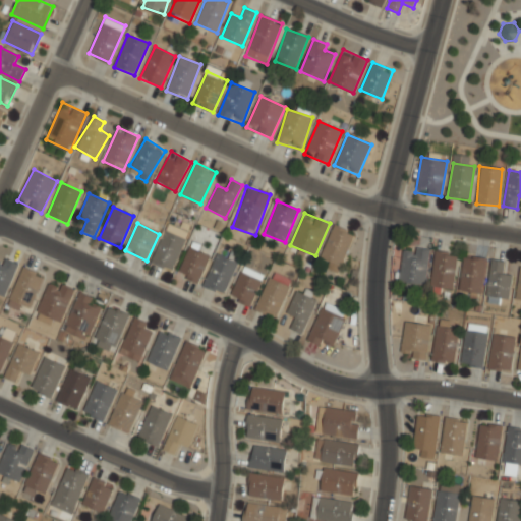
[(330,259),(327,268),(338,272),(355,234),(334,224),(320,255),(330,259)]
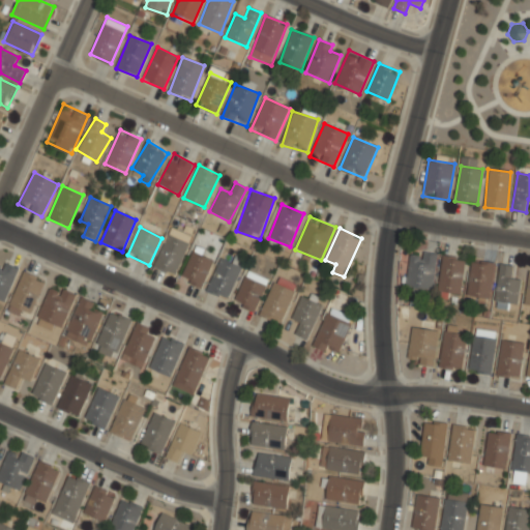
[(153,265),(174,275),(188,243),(169,234),(153,265)]
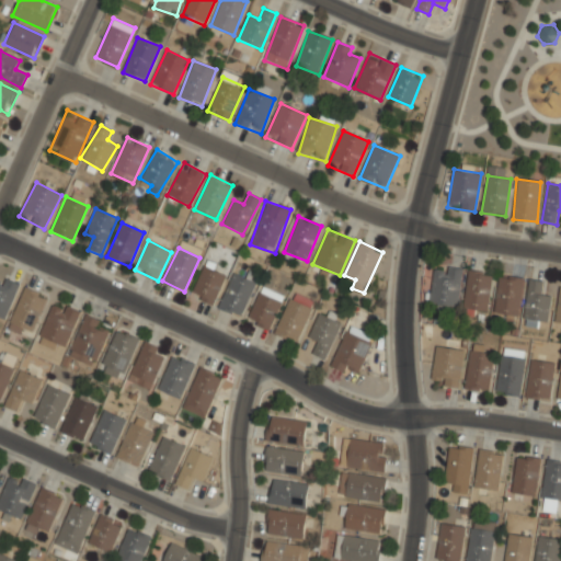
[(191,295),(212,306),(227,275),(206,264),(191,295)]
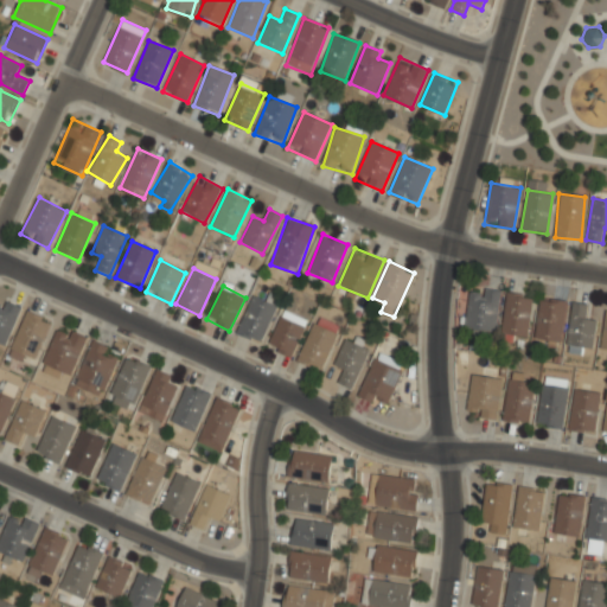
[(500,292),(470,288),(465,331),(496,334),(500,292)]
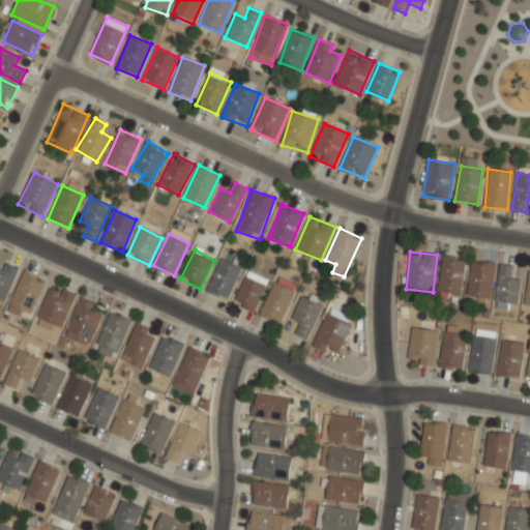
[(438,290),(460,294),(465,260),(443,256),(438,290)]
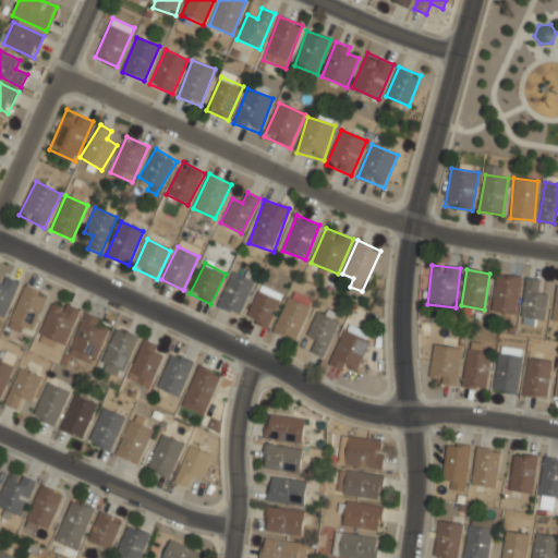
[(216,305),(238,316),(255,281),(234,270),(216,305)]
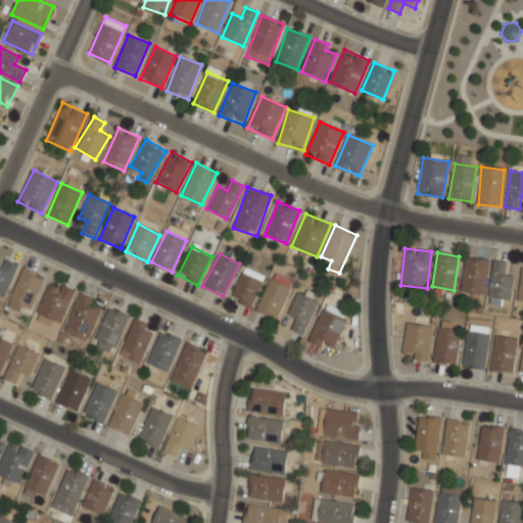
[(0,295),(4,297),(18,266),(0,256),(0,295)]
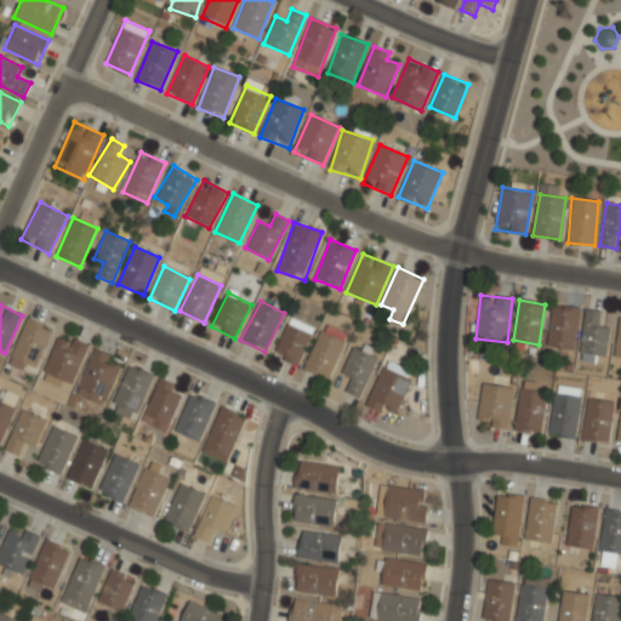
[(547,348),(574,352),(579,307),(552,305),(547,348)]
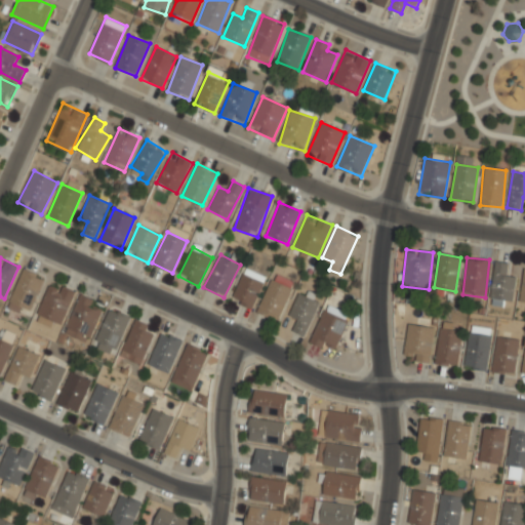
[(502,305),(503,299),(513,300),(516,275),(506,274),(507,263),(495,260),(490,304),(502,305)]
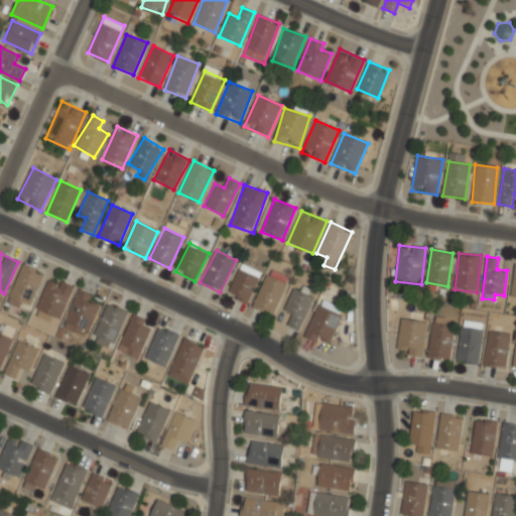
[(260,270),(238,263),(228,296),(250,303),(260,270)]
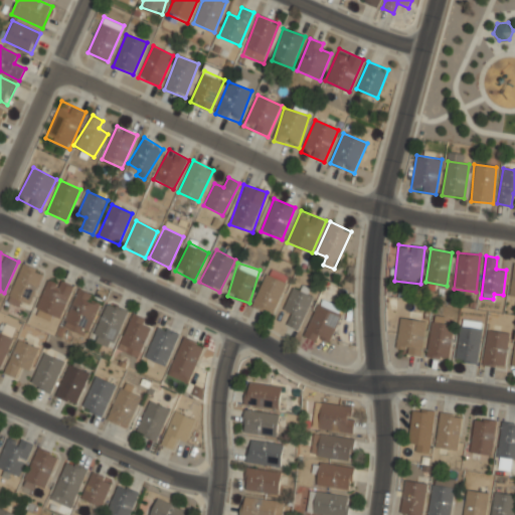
[(43,273),(23,264),(7,299),(27,308),(43,273)]
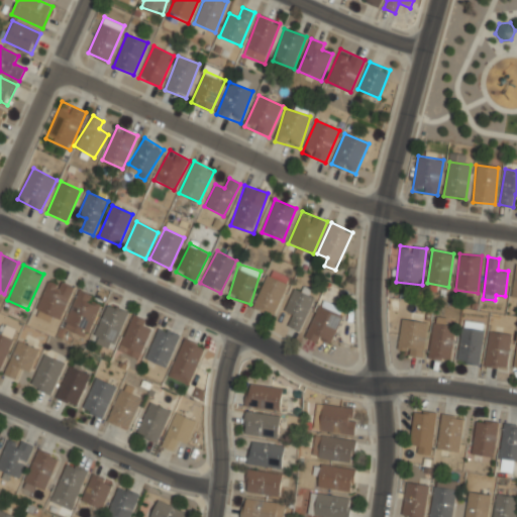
[(254,308),(277,315),(288,275),(266,269),(254,308)]
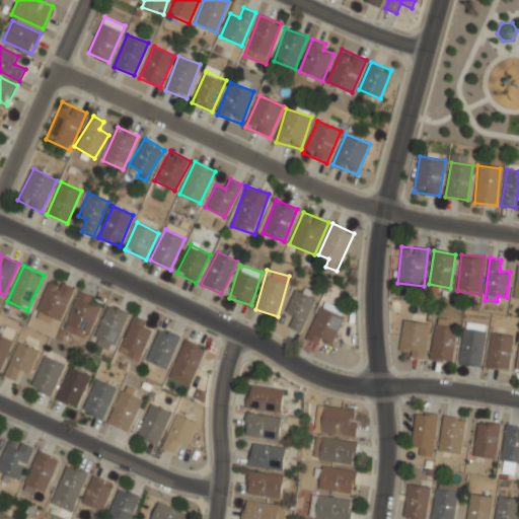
[(74,290),(51,279),(35,311),(59,322),(74,290)]
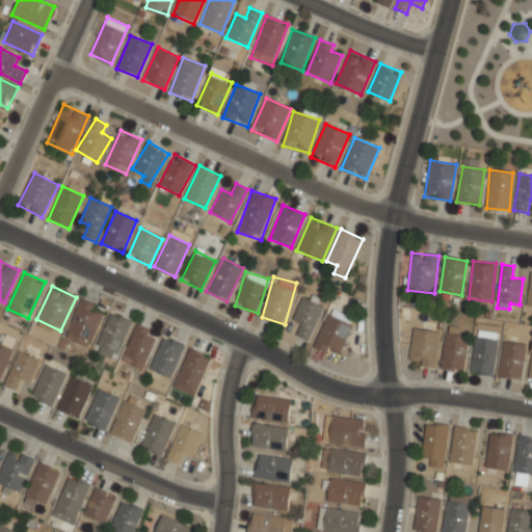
[(301,325),(296,336),(308,341),(326,301),(304,291),(291,320),(301,325)]
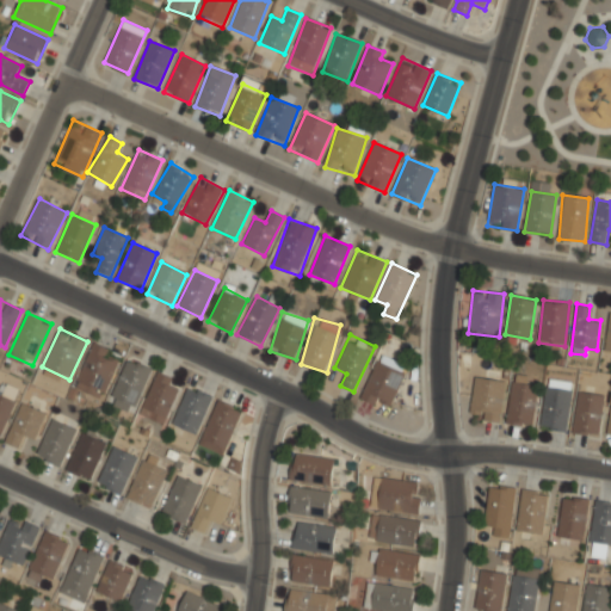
[(92,344),(73,387),(102,399),(121,357),(92,344)]
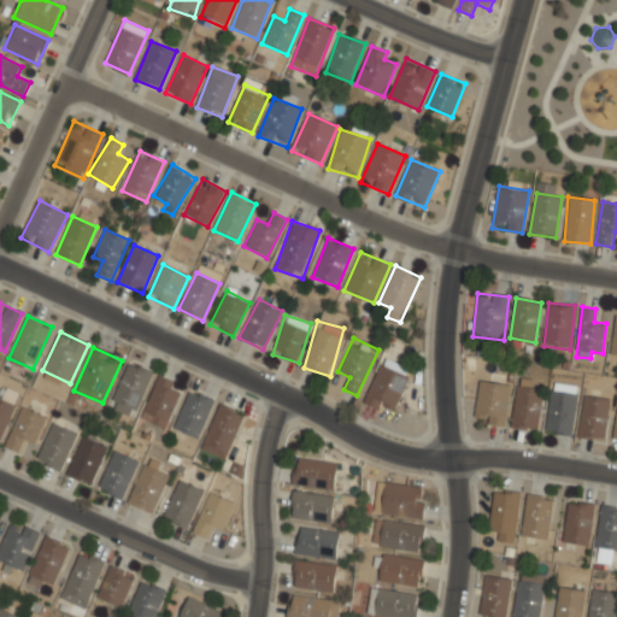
[(110,406),(135,417),(153,374),(128,363),(110,406)]
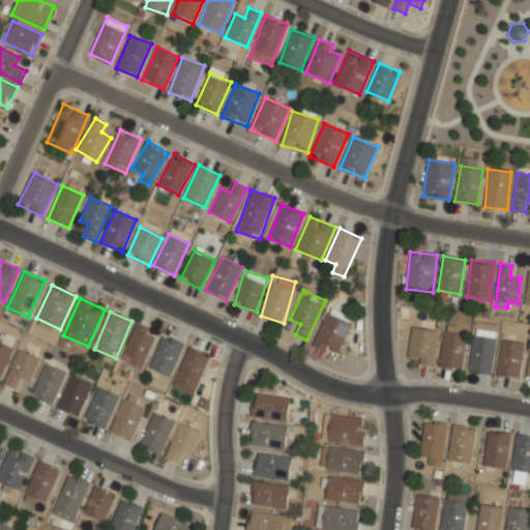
[(351,324),(328,313),(313,344),(336,355),(351,324)]
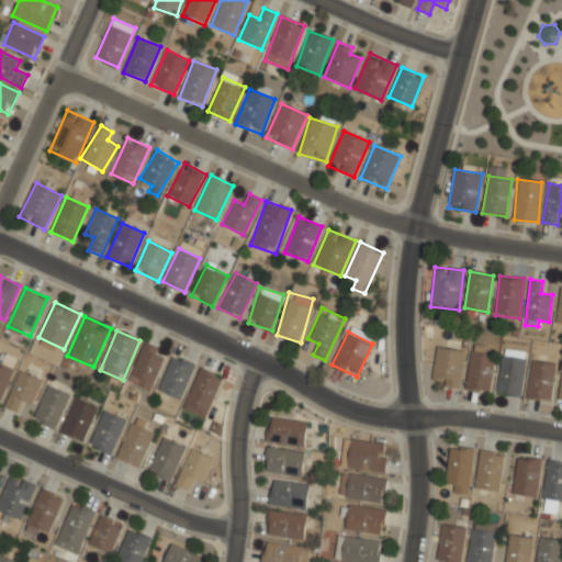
[(490,391),(495,346),(472,344),(467,389),(490,391)]
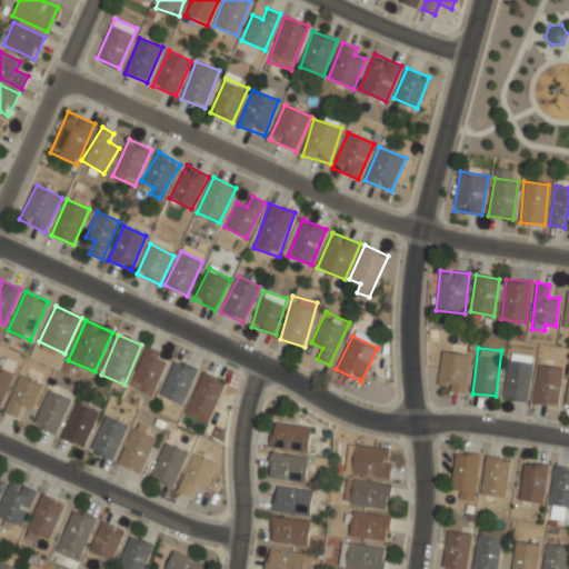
[(153,396),(167,357),(145,349),(130,388),(153,396)]
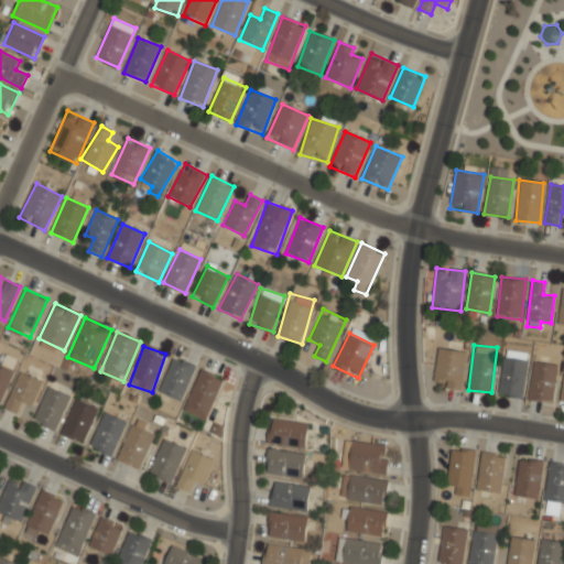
[(434,386),(462,389),(466,351),(438,348),(434,386)]
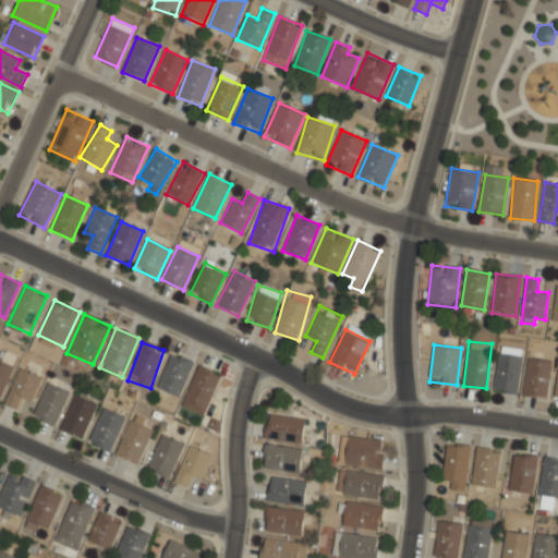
[(523,349),(500,346),(494,389),(517,393),(523,349)]
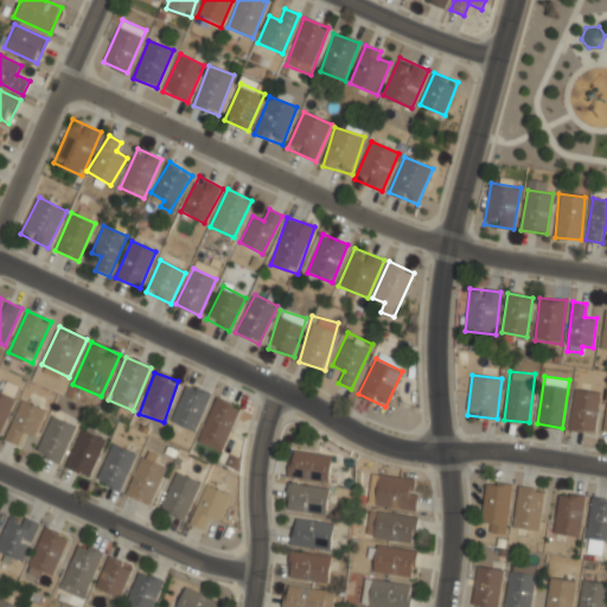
[(2,394),(0,391),(0,429),(20,391),(7,384),(2,394)]
